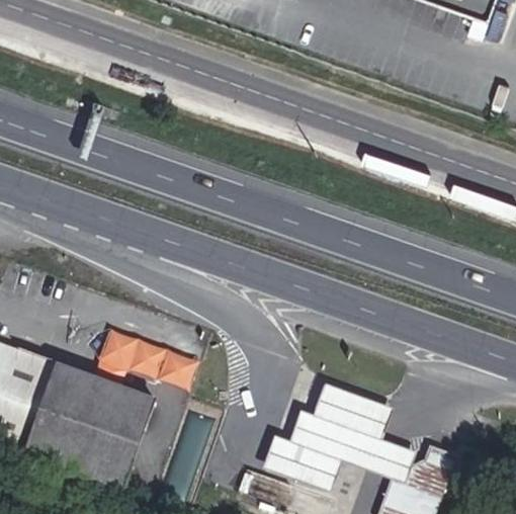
[(442,0),(515,25),(515,0),(442,0)]
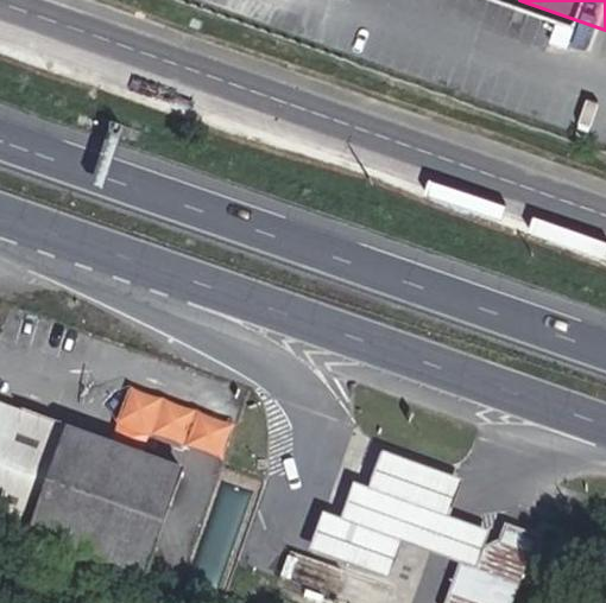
[(220,457),(232,419),(126,382),(113,419),(220,457)]
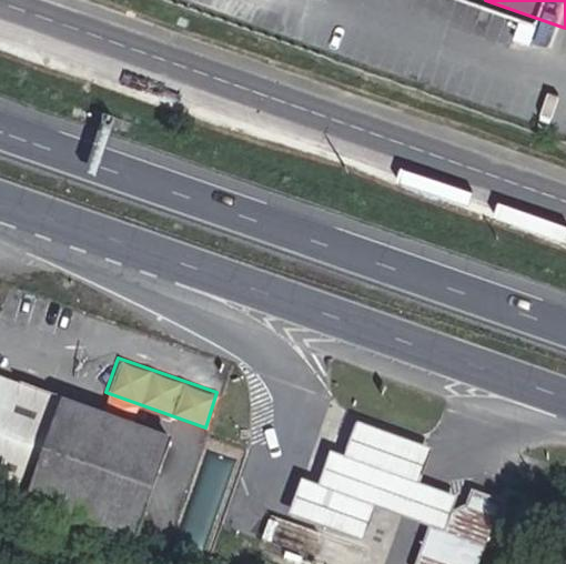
[(0,487),(132,535),(169,435),(0,374),(0,487)]
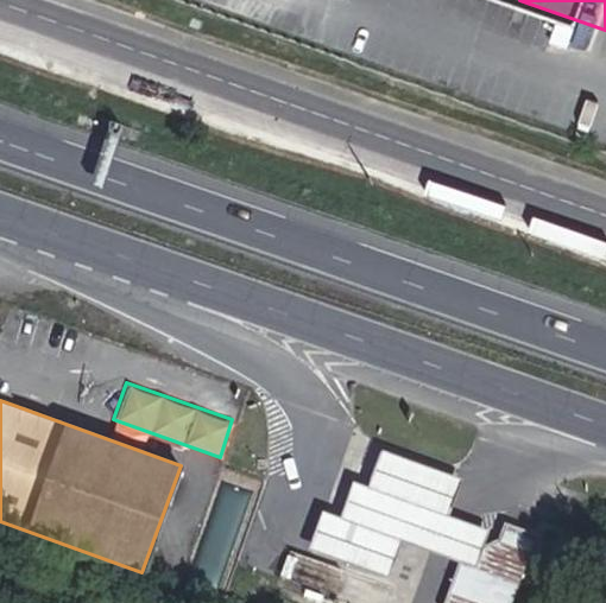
[(459,477),(392,454),(382,450),(367,484),(355,480),(340,516),(324,509),(309,546),(353,562),(387,573),(402,538),(460,559),(468,538),(481,541),(487,528),(446,513),(458,480),(459,477)]
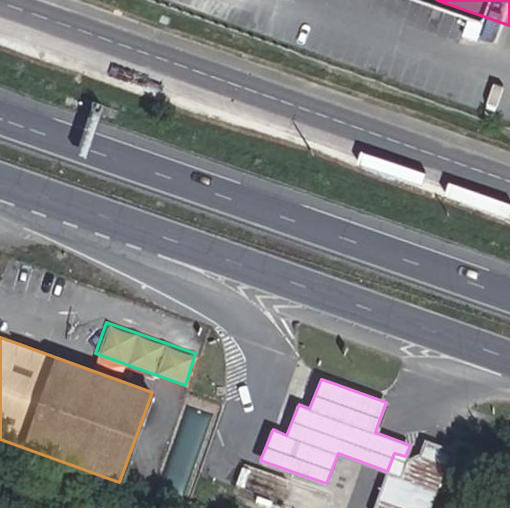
[(425,439),(421,451),(405,456),(394,453),(387,471),(373,507),(426,507),(448,448),(425,439)]
